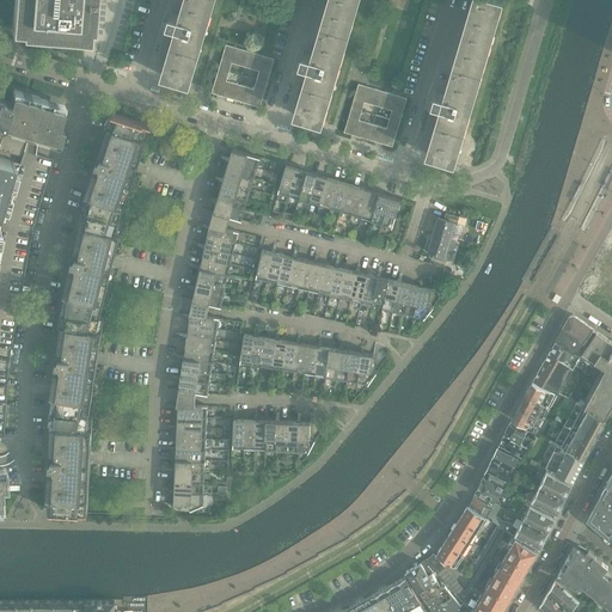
[(19,0),(17,32),(26,36),(32,36),(32,30),(60,32),(91,36),(95,25),(95,20),(96,0),(19,0)]
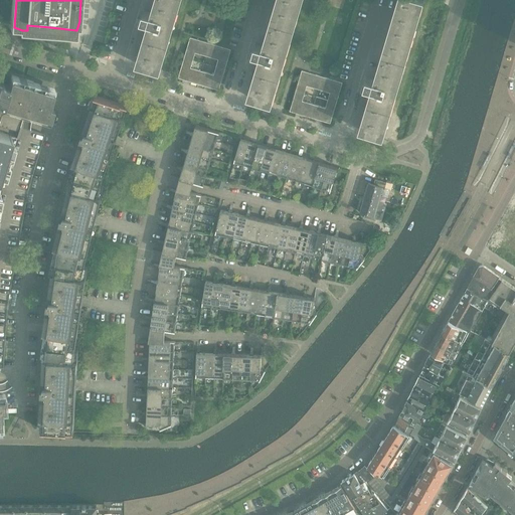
[(136,63),(161,70),(160,69),(180,0),(158,0),(154,15),(144,12),(141,20),(141,21),(143,21),(141,28),(149,31),(139,63),(137,62),(136,63)]
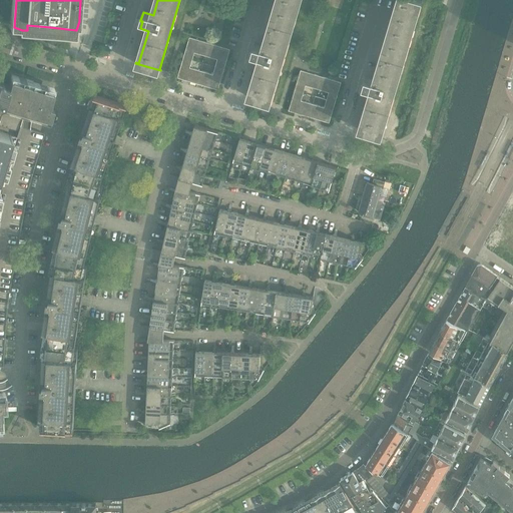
[(246,96),(272,103),(272,102),(270,102),(286,48),(300,0),(278,0),(264,47),(262,47),(253,44),(251,53),(253,53),(251,60),(250,61),(255,62),(257,62),(260,63),(249,96),(246,95),(246,96)]
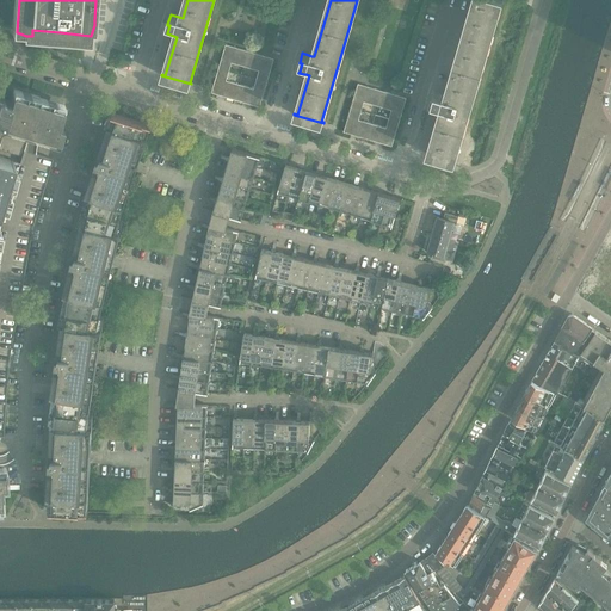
[(426,154),(455,162),(456,161),(454,161),(487,51),(500,0),(501,0),(503,0),(475,0),(457,62),(446,96),(434,92),(432,103),(434,103),(431,112),(437,113),(442,115),(430,154),(426,153),(426,154)]
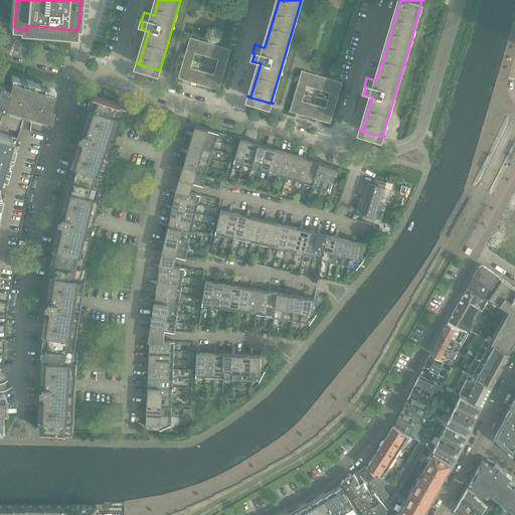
[(207,56),(211,44),(190,38),(184,58),(193,60),(195,53),(207,56)]
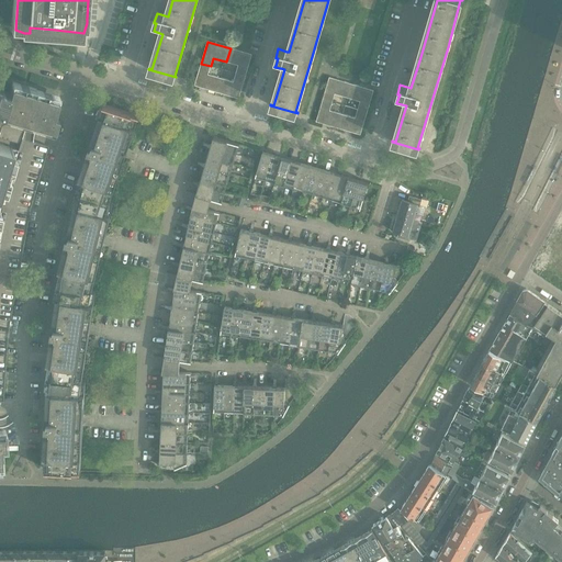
[(236,74),(246,77),(253,55),(231,48),(226,62),(238,66),(236,74)]
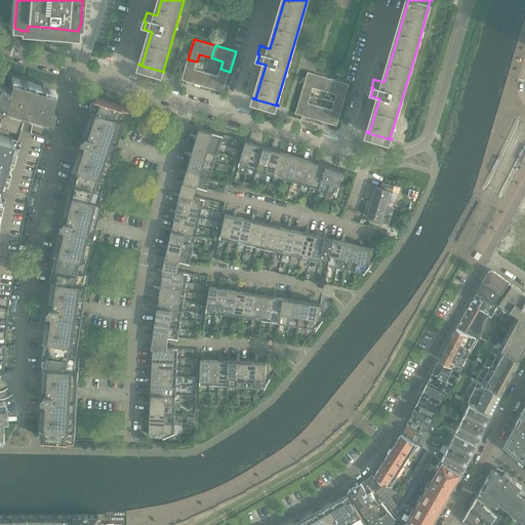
[(197,62),(188,59),(182,80),(203,86),(206,73),(195,70),(197,62)]
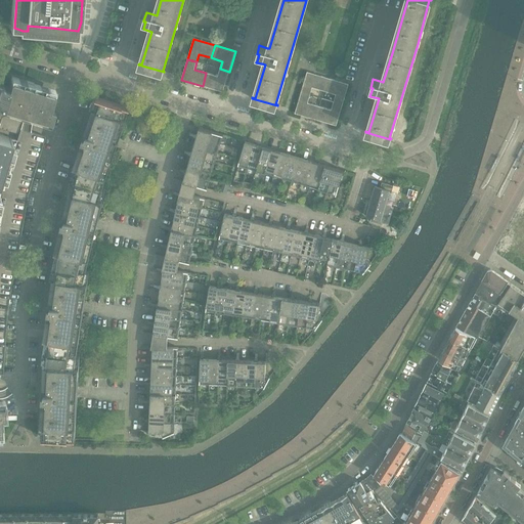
[(218,77),(206,73),(203,86),(223,92),(224,88),(229,72),(220,69),(218,77)]
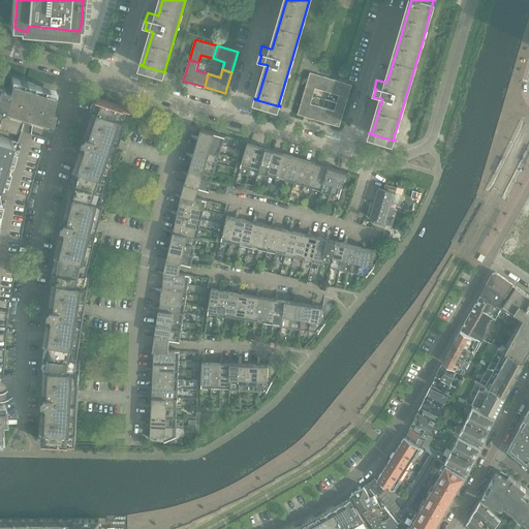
[(304,93),(313,96),(315,89),(327,92),(331,79),(310,73),(304,93)]
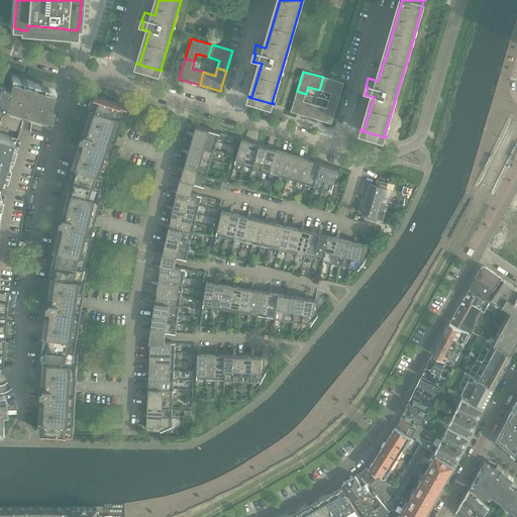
[(323,77),(319,90),(331,93),(329,101),(337,103),(343,83),(323,77)]
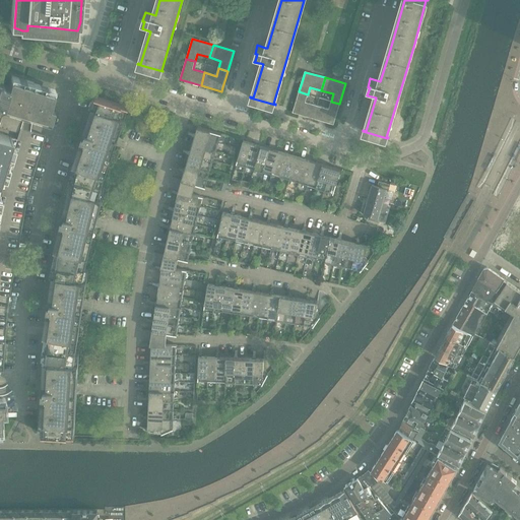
[(0,431),(1,432),(0,416),(5,415),(4,404),(0,403),(0,371),(2,371),(11,372),(11,370),(10,370),(11,358),(12,358),(12,354),(11,354),(12,342),(13,340),(10,340),(10,338),(13,338),(13,330),(13,328),(13,326),(12,324),(11,323),(8,321),(6,320),(6,312),(7,312),(7,309),(6,309),(15,261),(9,260),(10,253),(16,254),(26,195),(27,195),(27,192),(44,135),(29,132),(30,114),(50,119),(53,108),(48,107),(52,91),(33,85),(10,79),(9,83),(8,86),(0,83),(0,431)]
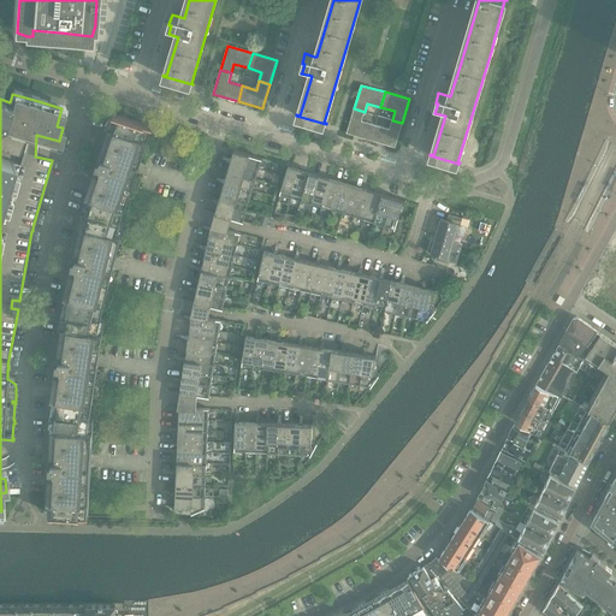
[(347,134),(371,141),(375,125),(362,122),(365,112),(354,108),(347,134)]
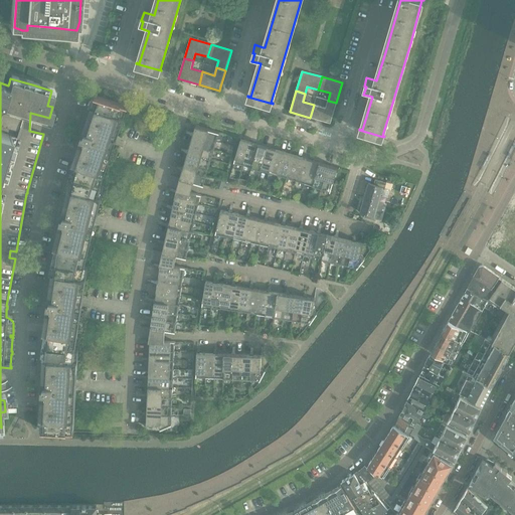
[(42,380),(44,380),(44,387),(42,387),(41,393),(44,393),(43,397),(41,397),(40,419),(42,419),(42,430),(42,431),(74,433),(74,432),(73,432),(76,391),(76,389),(76,382),(76,381),(78,350),(75,349),(82,300),(88,268),(84,267),(95,226),(95,224),(97,218),(104,186),(101,185),(127,107),(128,108),(128,107),(106,99),(95,96),(84,127),(87,127),(84,134),(82,134),(80,139),(82,140),(81,144),(78,143),(72,163),(73,164),(63,209),(65,210),(63,217),(61,217),(60,222),(62,223),(61,227),(59,226),(54,247),(55,247),(49,295),(51,295),(50,302),(48,302),(47,308),(49,308),(49,312),(46,312),(43,333),(45,333),(43,358),(42,380)]
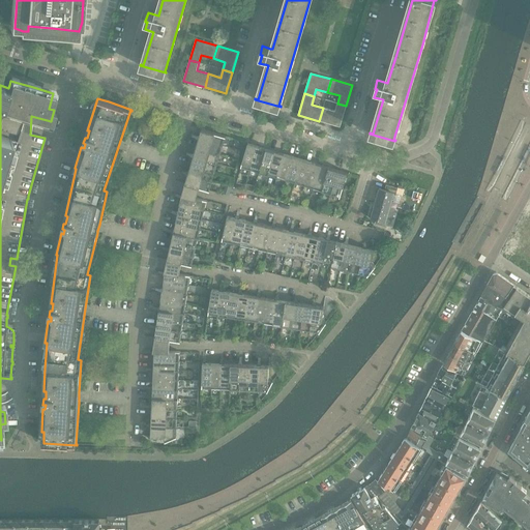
[(323,108),(319,121),(340,127),(342,122),(346,106),(337,104),(335,112),(323,108)]
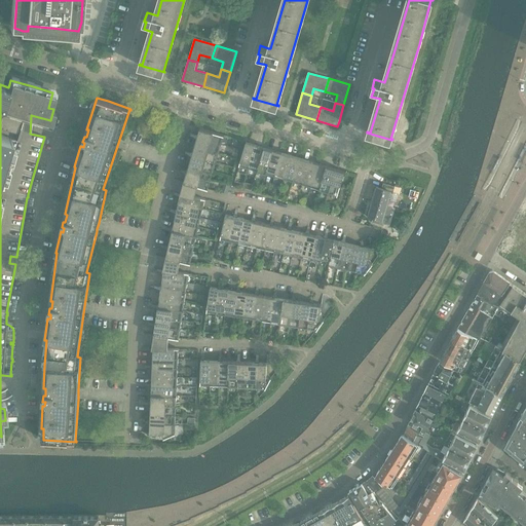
[(197,138),(221,145),(224,136),(199,128),(197,138)]
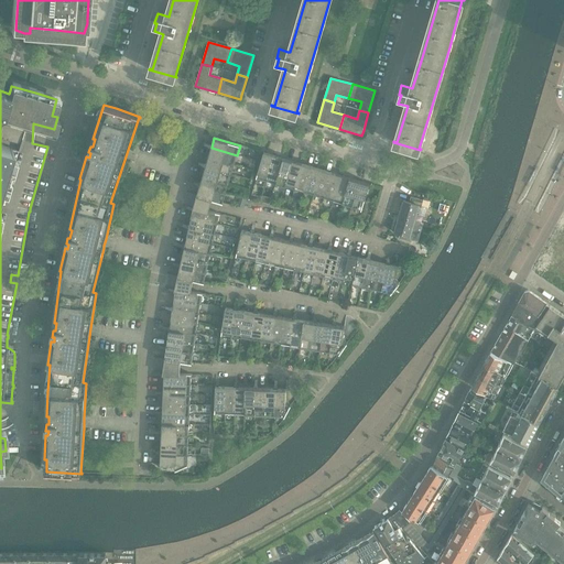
[(212,148),(208,156),(235,165),(237,155),(212,148)]
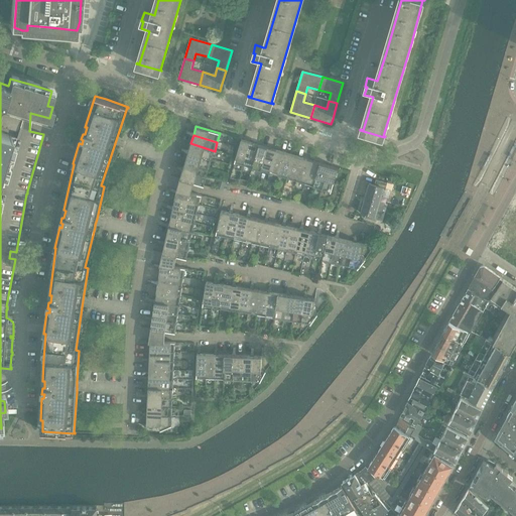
[(234,163),(243,165),(251,142),(241,139),(234,163)]
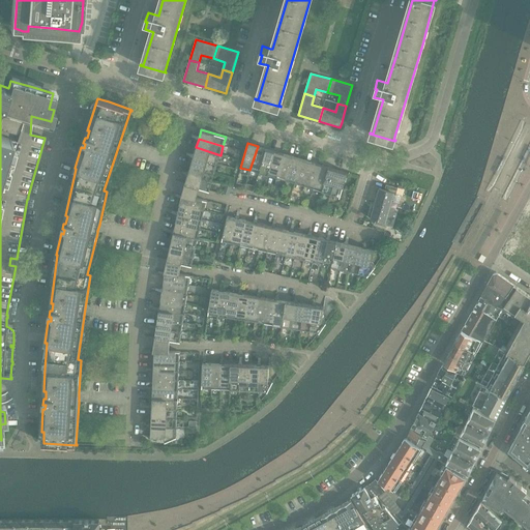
[(258,146),(249,170),(259,173),(266,148),(258,146)]
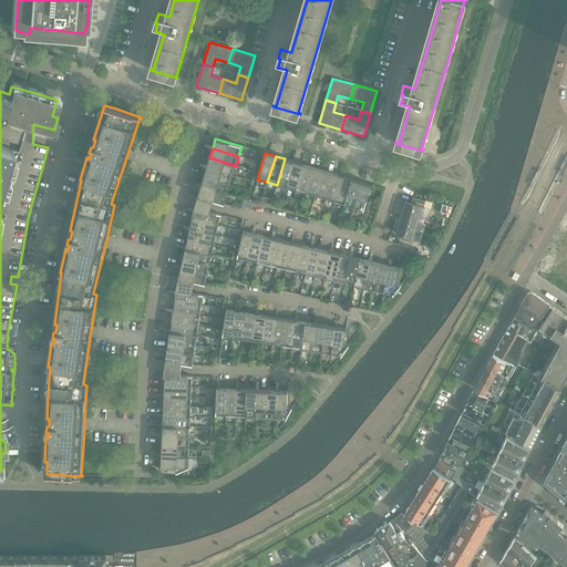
[(209,157),(207,167),(233,175),(236,166),(209,157)]
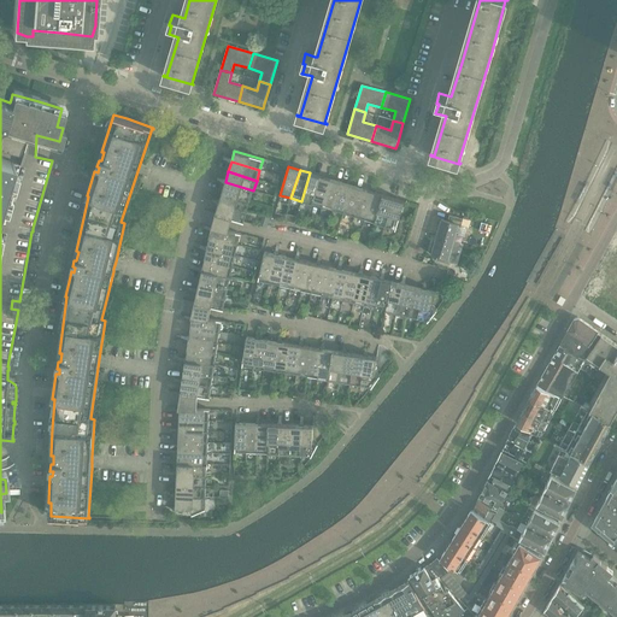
[(321,176),(310,172),(301,201),(312,204),(321,176)]
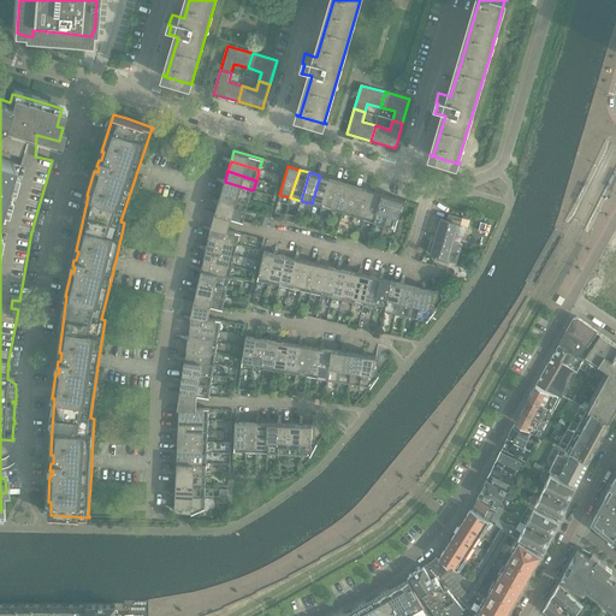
[(320,176),(312,203),(321,207),(330,178),(320,176)]
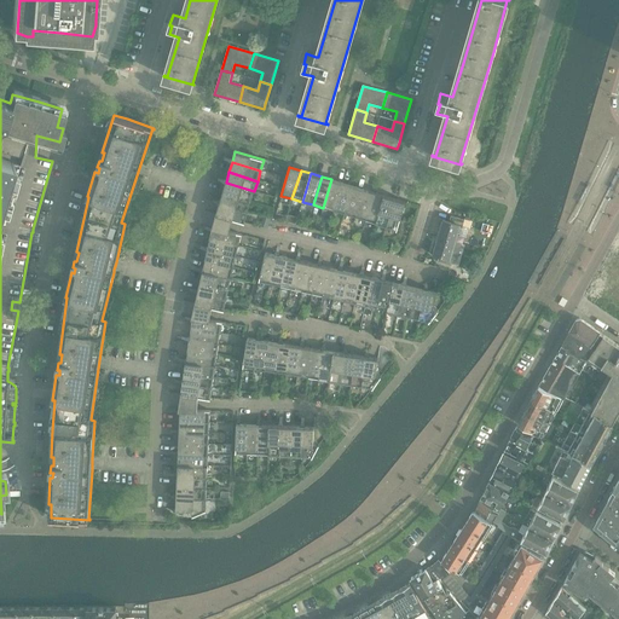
[(342,183),(331,179),(323,208),(334,210),(342,183)]
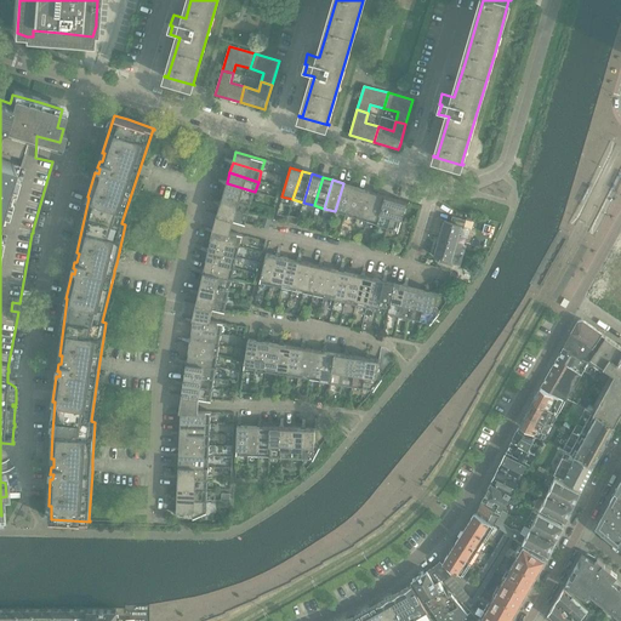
[(227,183),(223,193),(252,203),(255,192),(227,183)]
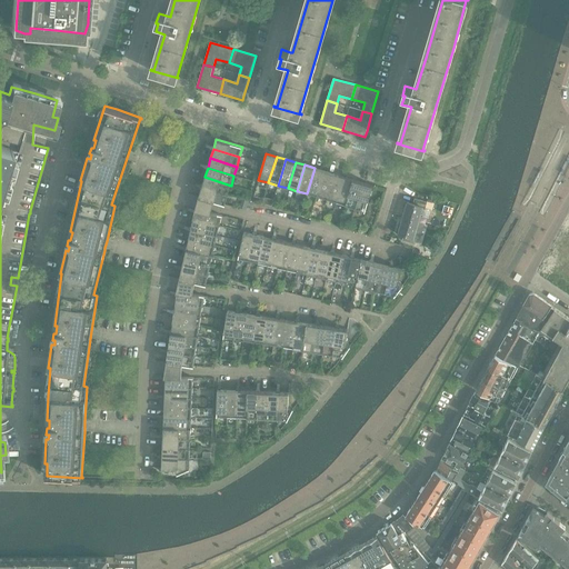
[(315,168),(307,193),(317,197),(325,170),(315,168)]
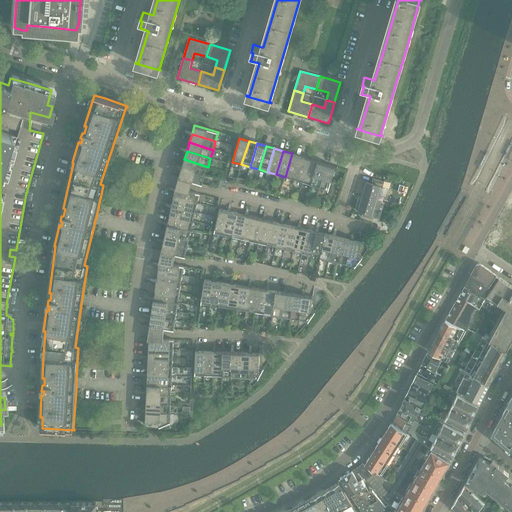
[(285,177),(294,180),(301,156),(292,153),(285,177)]
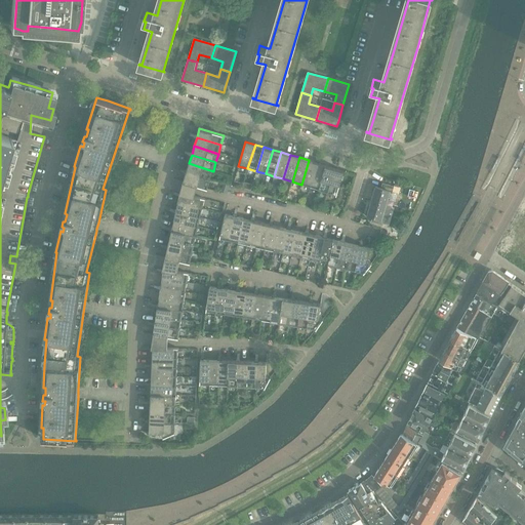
[(301,185),(310,187),(317,162),(309,160),(301,185)]
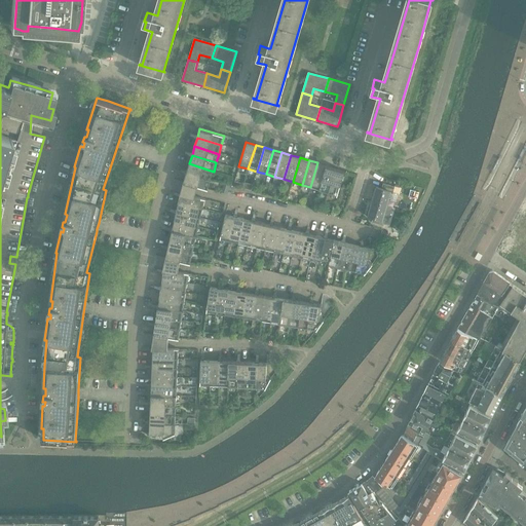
[(317,162),(310,187),(320,190),(327,165),(317,162)]
